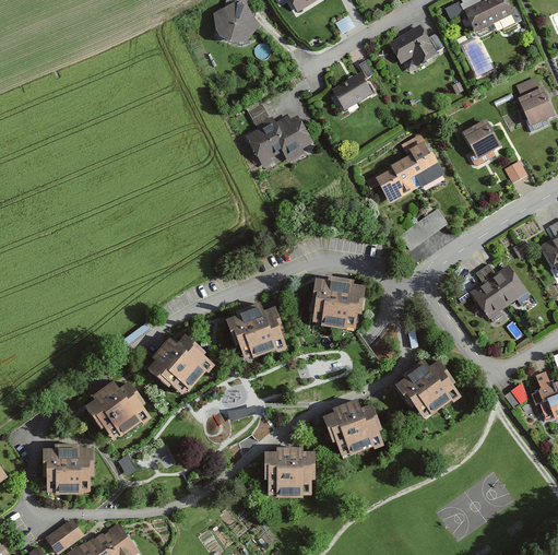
[(226,6),(213,13),(215,30),(221,37),(239,43),(249,38),(260,25),(246,3),(251,0),(227,0),(226,6)]
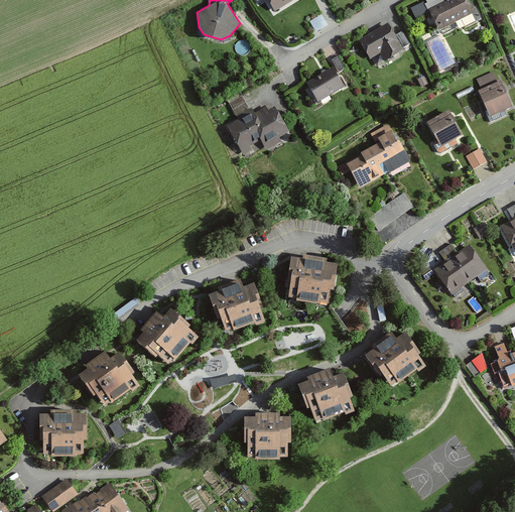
[(258,0),(267,0),(274,10),(288,0),(258,0)]
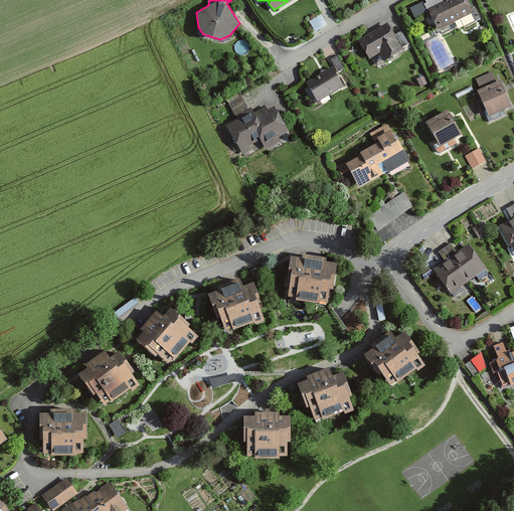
[(424,0),(410,7),(415,17),(429,11),(438,28),(474,11),(468,0),(424,0)]
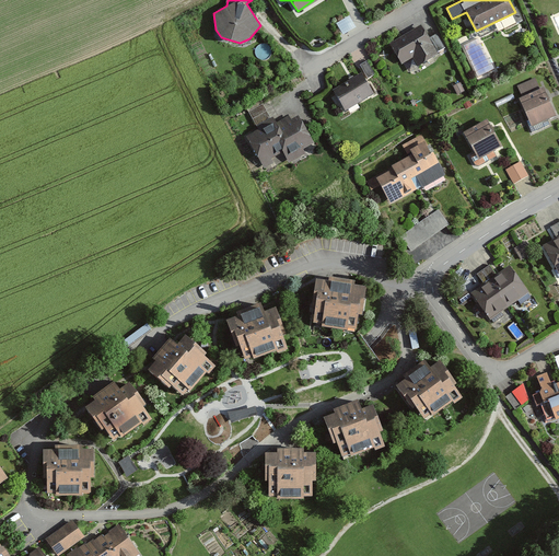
[(439,53),(420,24),(388,44),(402,64),(414,56),(420,65),(439,53)]
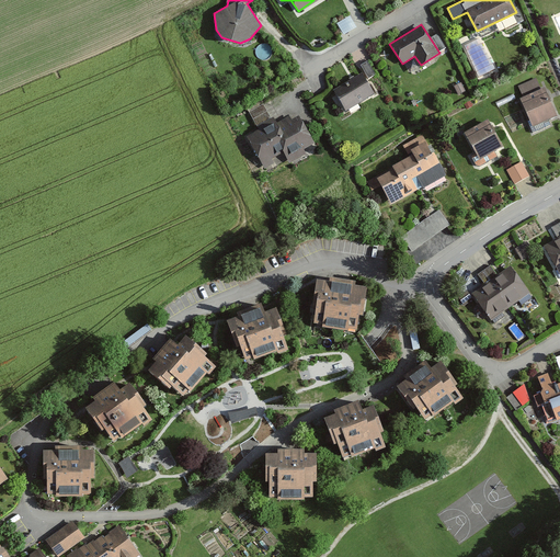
[(333,89),(346,109),(373,92),(360,72),(333,89)]
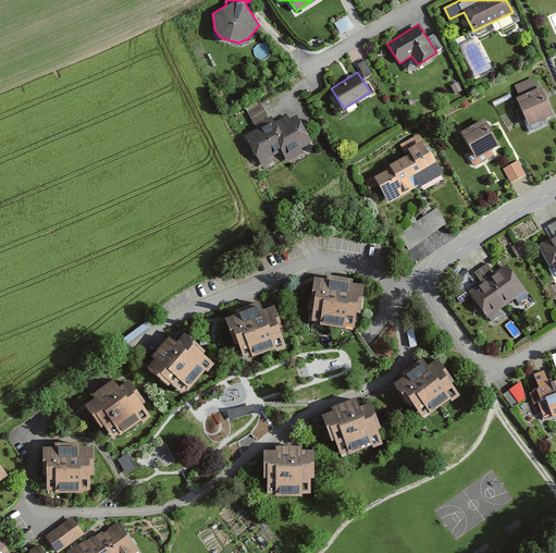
[(531,77),(516,84),(520,95),(516,97),(529,127),(546,121),(545,118),(552,114),(540,87),(536,88),(531,77)]
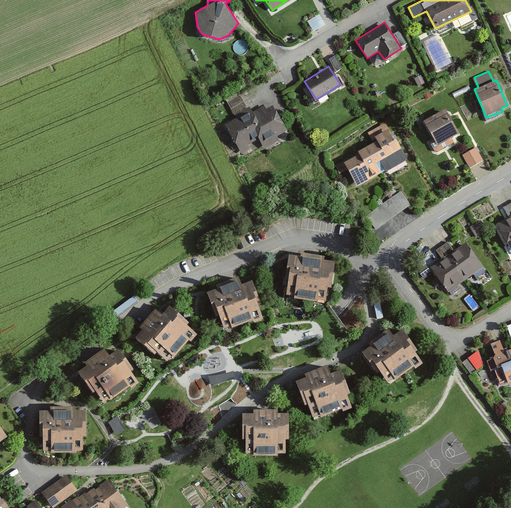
[(250,112),(263,141),(266,147),(280,140),(277,134),(285,131),(273,105),(266,108),(264,105),(250,112)]
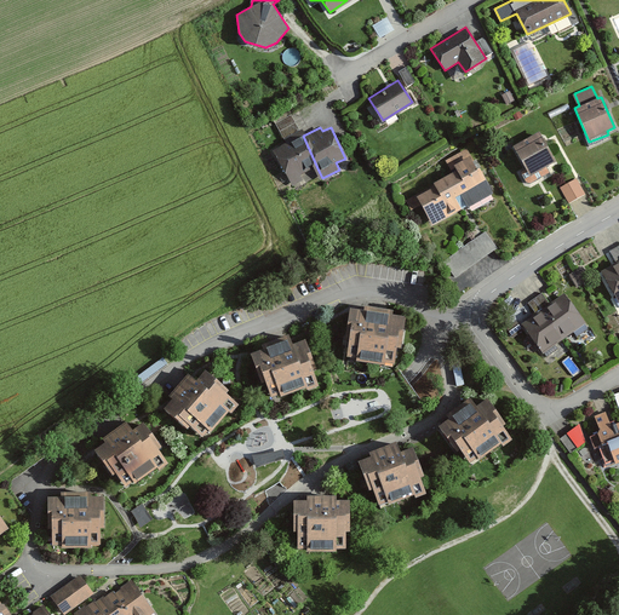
[(319,171),(303,136),(301,132),(285,139),(287,144),(273,150),(290,185),(319,171)]
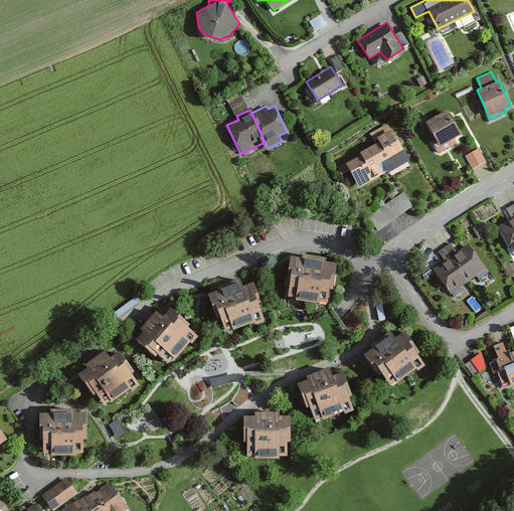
[(460,134),(447,111),(426,122),(439,145),(460,134)]
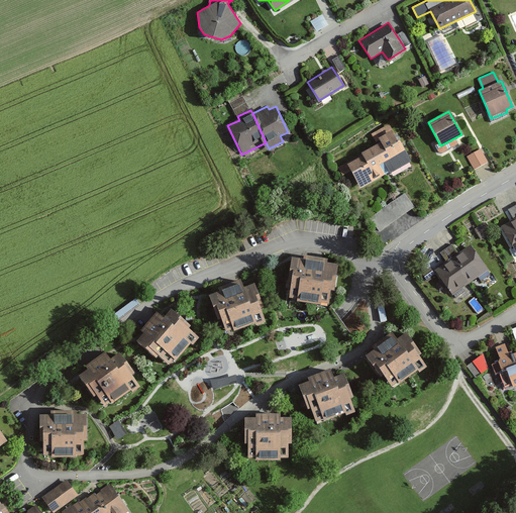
[(390,124),(373,134),(378,143),(362,154),(363,155),(346,164),(345,162),(337,167),(342,175),(349,171),(360,188),(409,160),(394,134),(396,133),(390,124)]
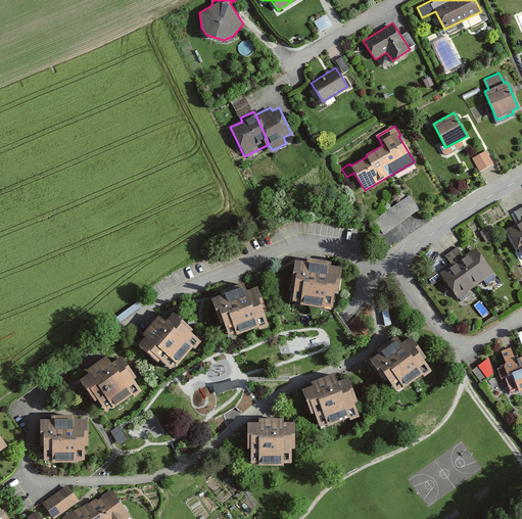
[(493,161),(486,150),(473,157),(481,170),(493,161)]
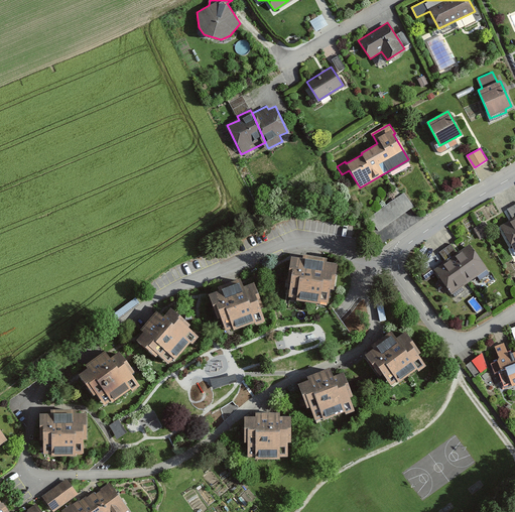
[(412,205),(403,193),(386,205),(396,218),(412,205)]
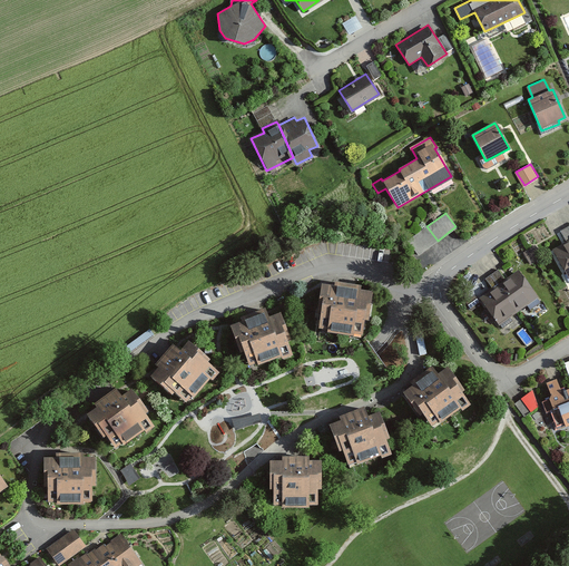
[(568,225),(559,230),(566,241),(551,249),(568,279),(568,225)]
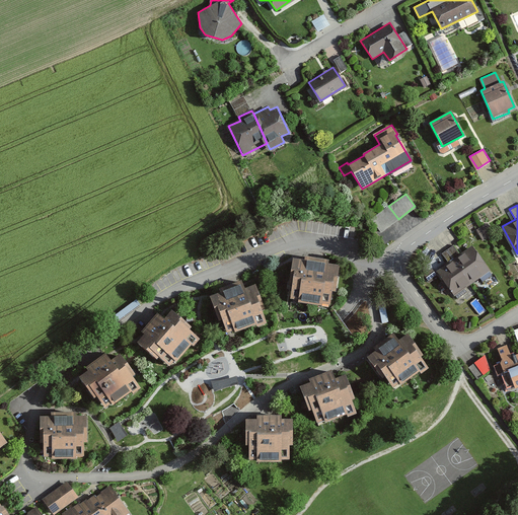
[(398,219),(388,206),(372,219),(381,231),(398,219)]
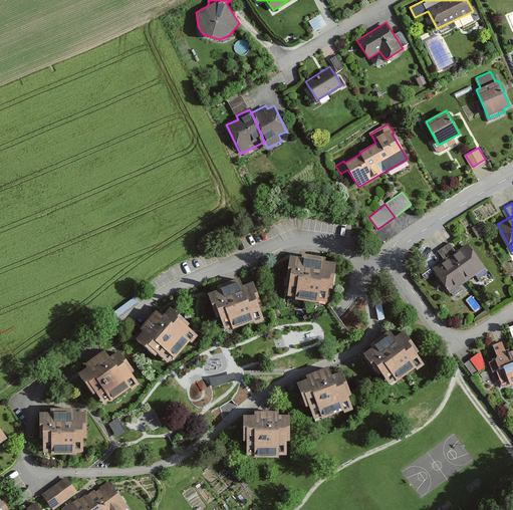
[(444,247),(469,280),(486,268),(468,244),(457,251),(450,242),(444,247)]
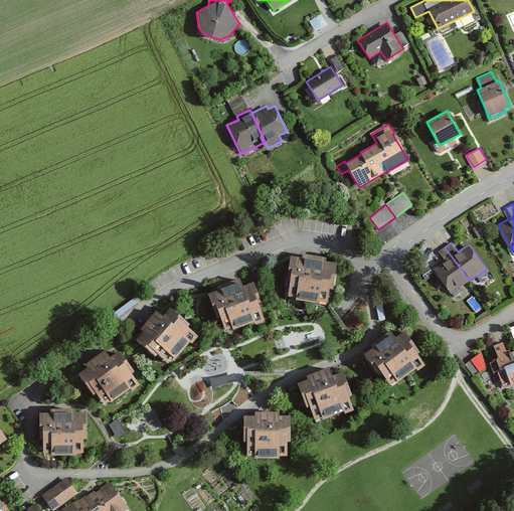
[(470,281),(445,247),(439,251),(446,261),(434,270),(452,295),(470,281)]
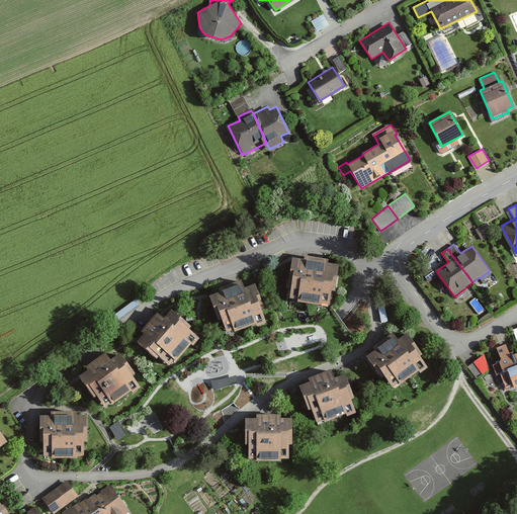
[(303,257),(302,260),(291,259),(287,284),(291,284),(289,297),(299,300),(298,303),(320,306),(321,302),(329,303),(330,296),(333,296),(337,265),(327,264),(328,260),(303,257)]
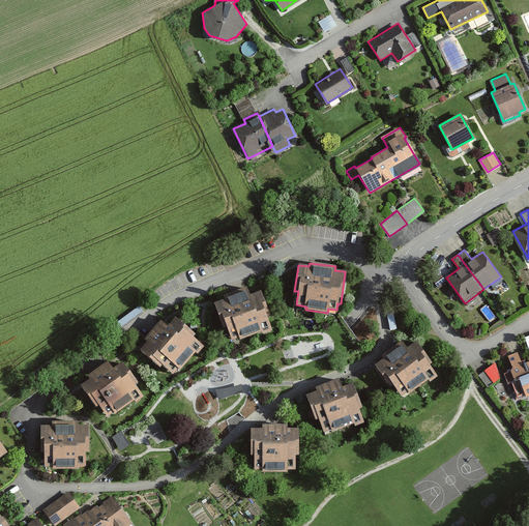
[(221,297),(222,300),(211,304),(222,328),(225,327),(231,340),(240,335),(241,339),(261,330),(260,326),(267,323),(265,317),(268,316),(257,290),(247,294),(244,287),(221,297)]
